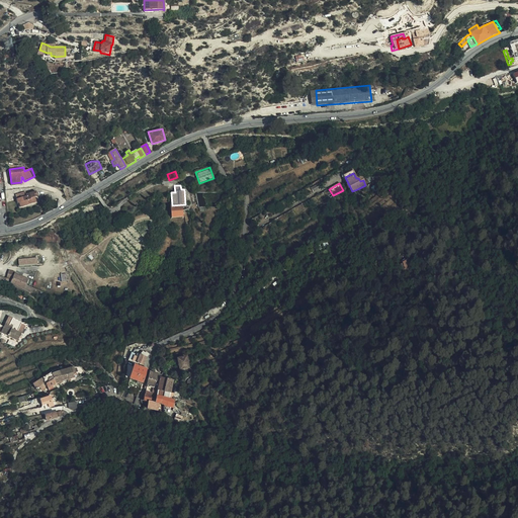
[(26,194),(25,192),(16,195),(19,208),(29,205),(28,204),(36,202),(34,196),(37,196),(36,191),(26,194)]
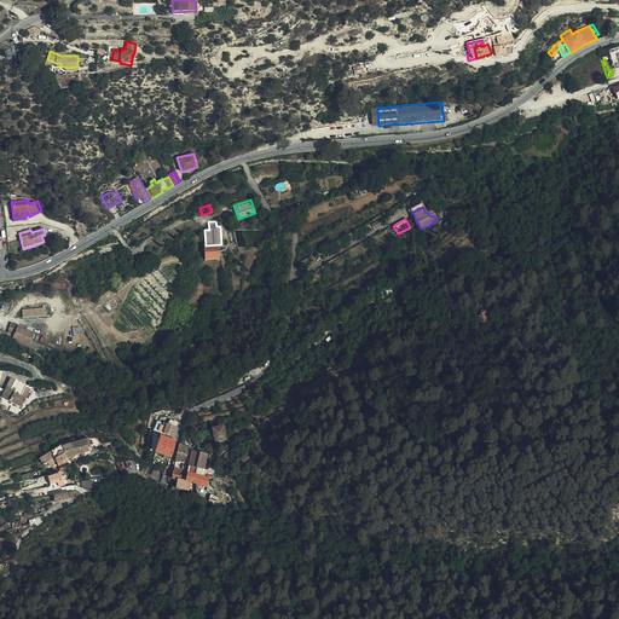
[(218,259),(217,247),(204,247),(204,260),(218,259)]
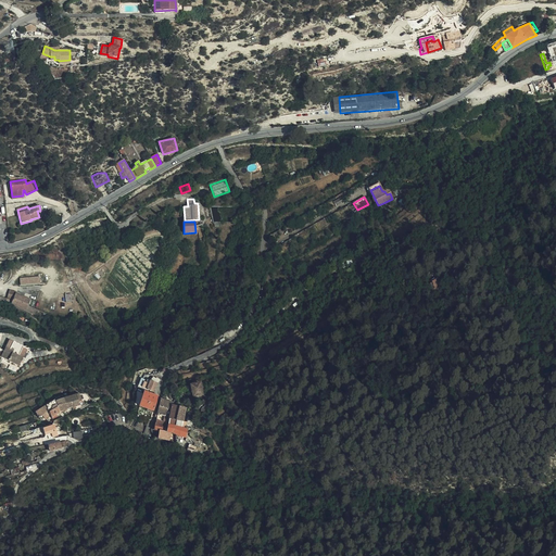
[(390,248),(387,241),(381,244),(384,251),(390,248)]
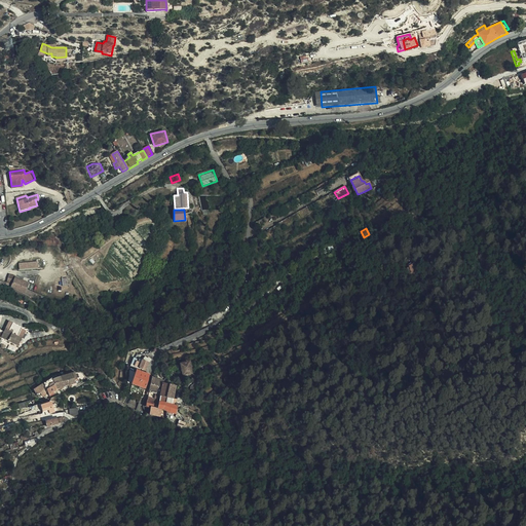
[(344,251),(354,245),(351,238),(340,243),(344,251)]
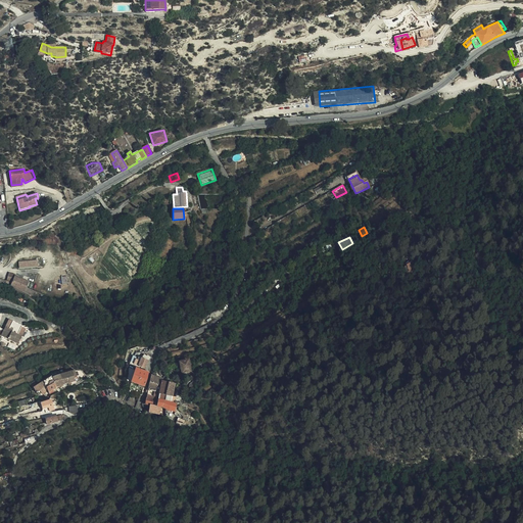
[(406,267),(409,271),(417,267),(414,262),(406,267)]
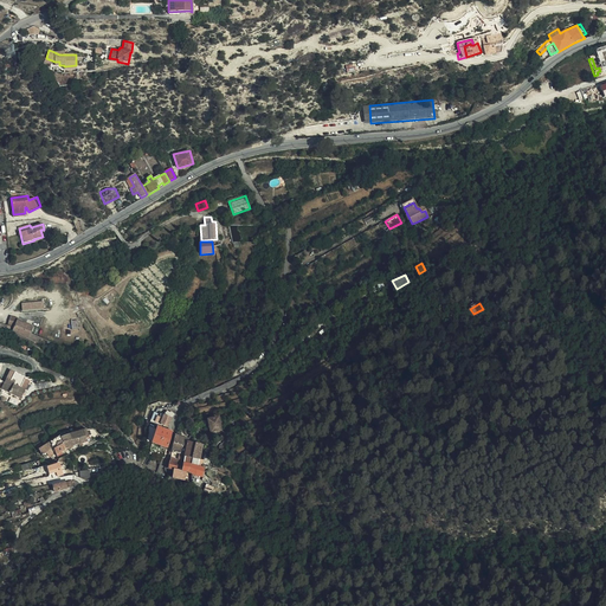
[(10,316),(7,326),(13,327),(12,331),(14,333),(15,335),(31,340),(36,328),(17,320),(18,318),(10,316)]
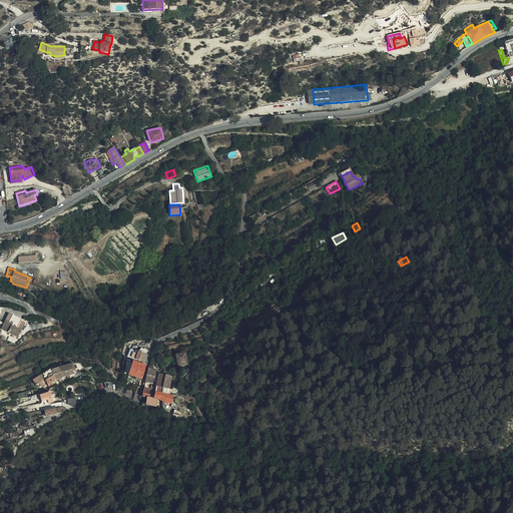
[(1,330),(18,338),(21,331),(17,329),(20,322),(21,321),(8,315),(1,330)]
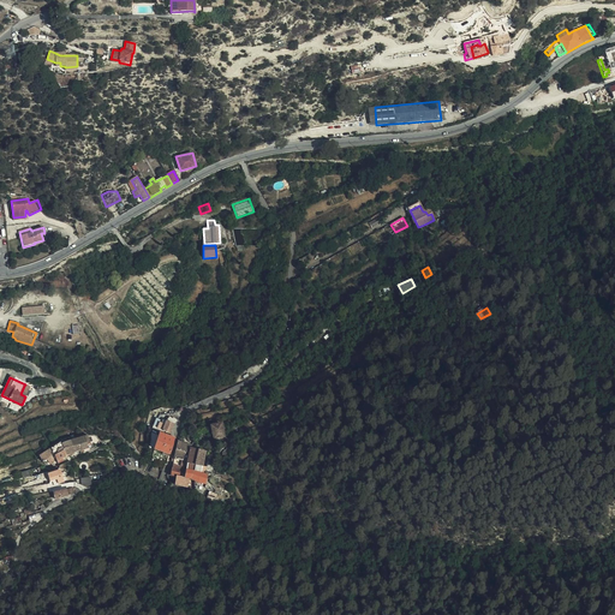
[(169,434),(171,430),(173,424),(175,423),(172,419),(168,423),(166,422),(165,425),(160,424),(159,429),(169,434)]
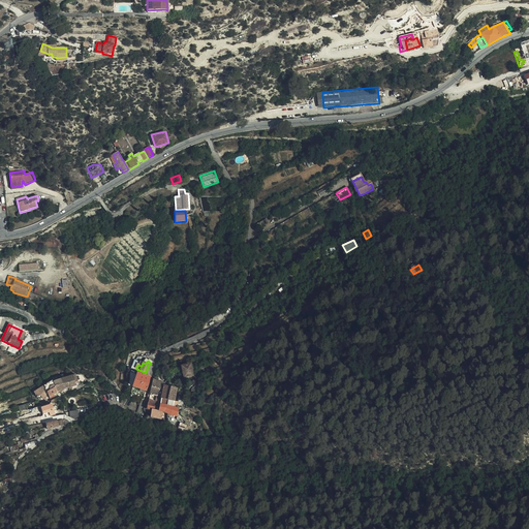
[(184,378),(193,376),(190,365),(182,367),(184,378)]
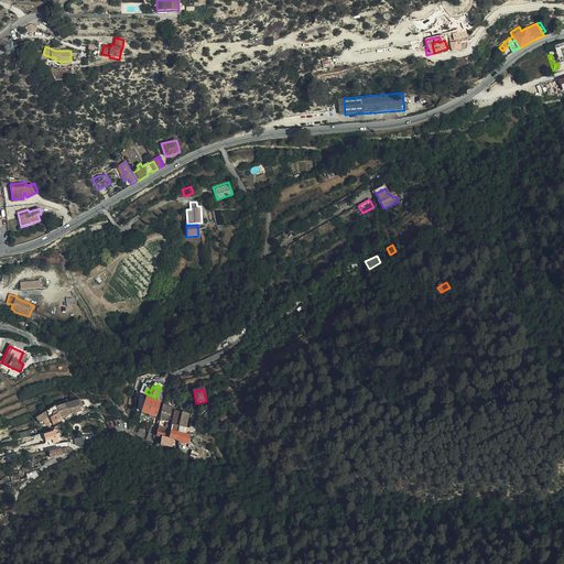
[(161,403),(144,398),(139,414),(155,418),(161,403)]
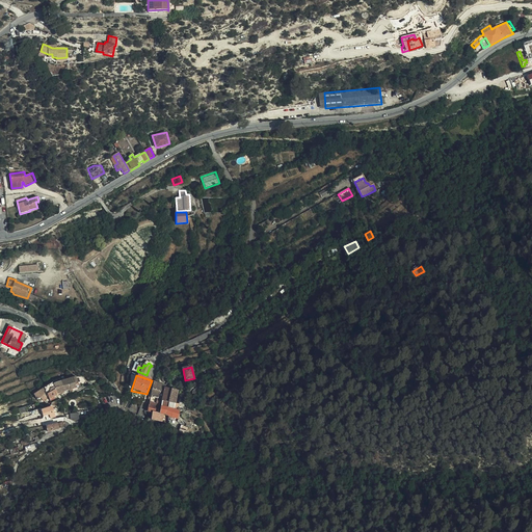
[(65,384),(68,391),(69,391),(70,391),(70,390),(72,390),(73,389),(76,389),(75,386),(78,384),(76,377),(74,378),(64,380),(65,384)]
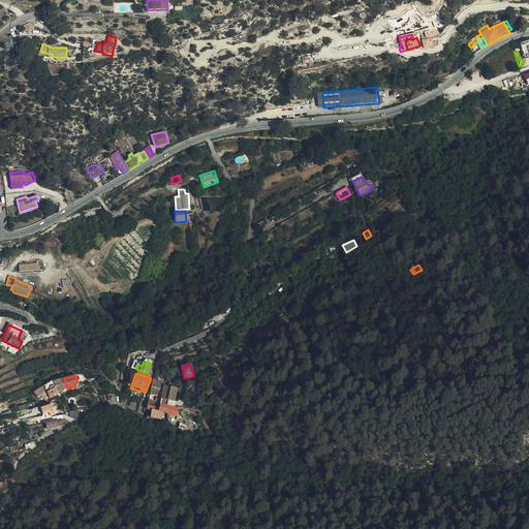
[(45,391),(54,385),(53,382),(52,381),(43,386),(44,386),(45,391)]
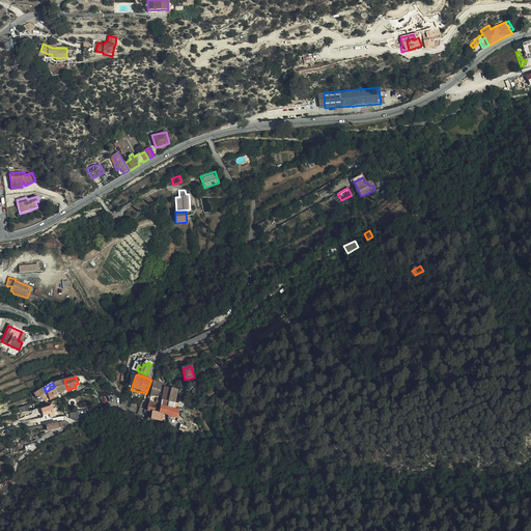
[(60,393),(67,390),(65,384),(61,385),(57,386),(60,393)]
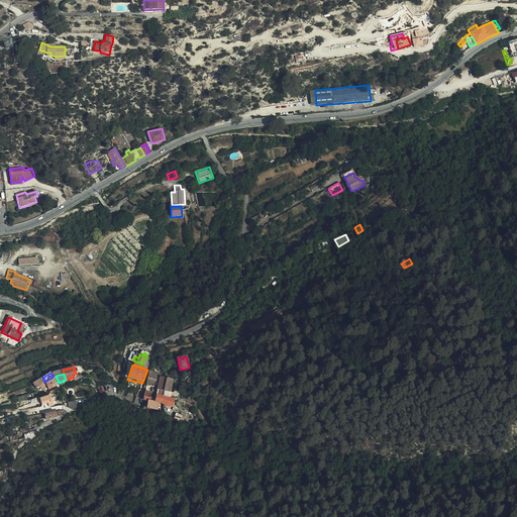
[(46,386),(47,389),(48,388),(56,384),(53,377),(44,382),(46,386)]
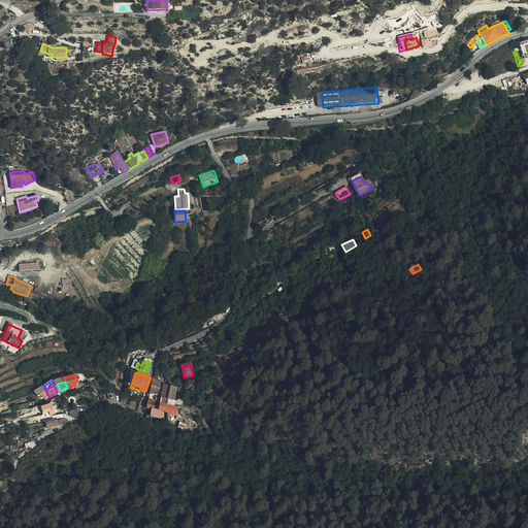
[(43,396),(47,394),(45,390),(44,386),(34,392),(36,396),(41,394),(43,396)]
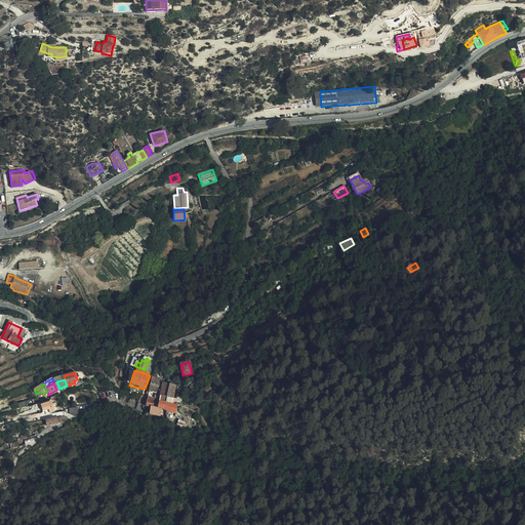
[(149,392),(160,394),(161,387),(157,386),(150,384),(149,392)]
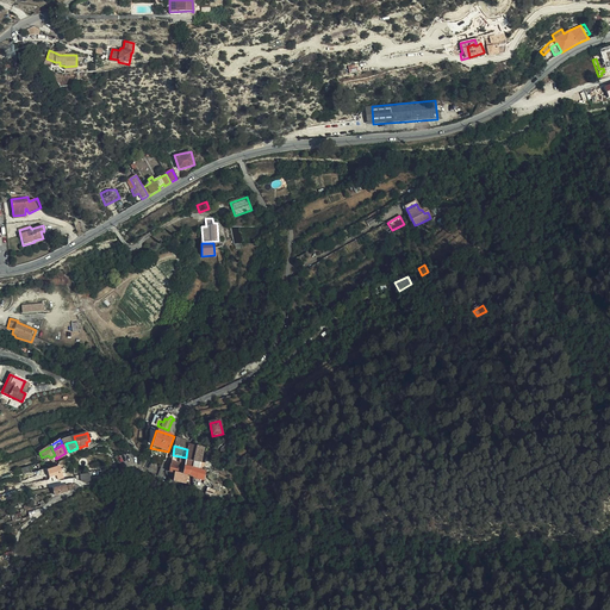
[(204,448),(197,447),(194,455),(193,462),(185,461),(185,466),(191,468),(197,468),(198,470),(199,465),(199,464),(200,464),(204,448)]
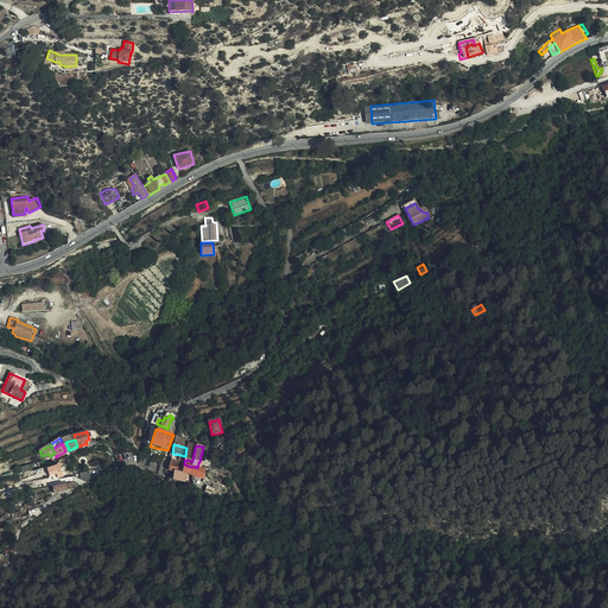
[(184,466),(184,464),(184,460),(185,456),(172,454),(171,456),(170,462),(184,466)]
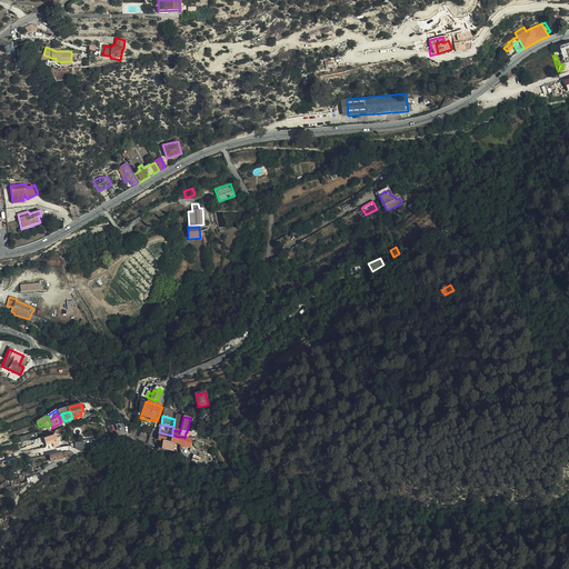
[(177,443),(178,437),(172,435),(172,436),(159,432),(159,436),(158,440),(162,441),(167,442),(175,443),(177,443)]
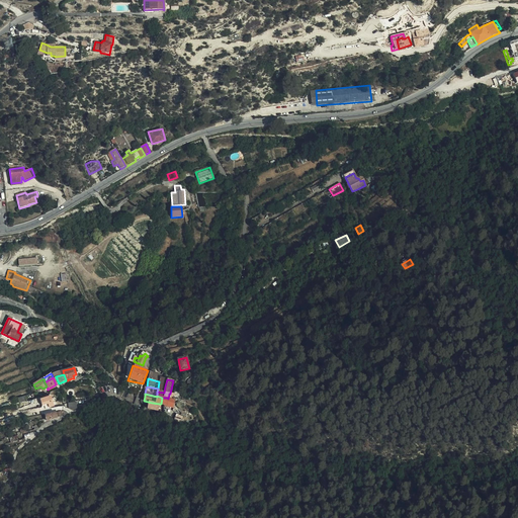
[(173,400),(168,399),(167,398),(165,406),(166,407),(173,408),(174,400),(173,400)]
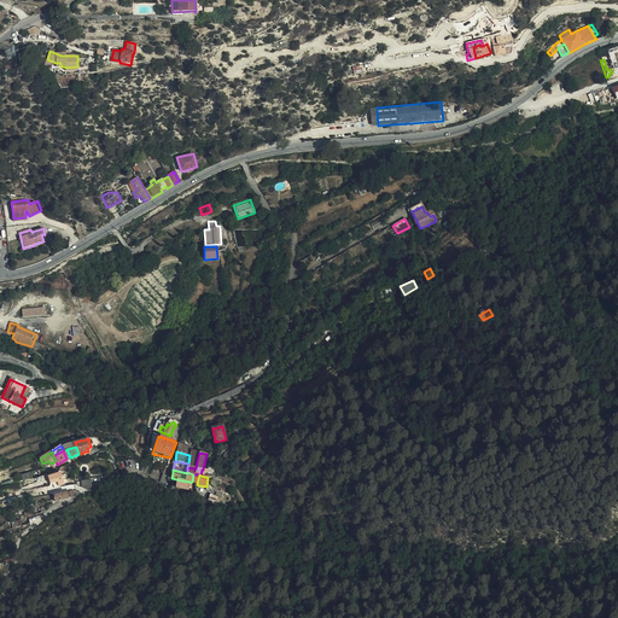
[(198,488),(196,489),(197,493),(199,495),(202,496),(207,499),(208,493),(207,491),(198,488)]
